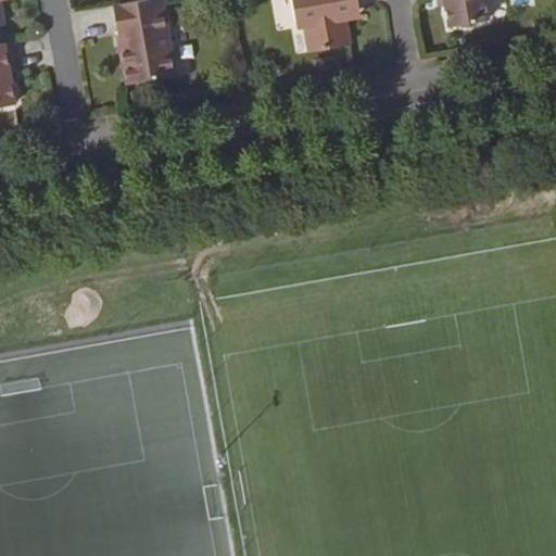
[(161,0),(147,0),(113,5),(118,36),(123,35),(125,47),(121,47),(127,85),(175,76),(161,0)]
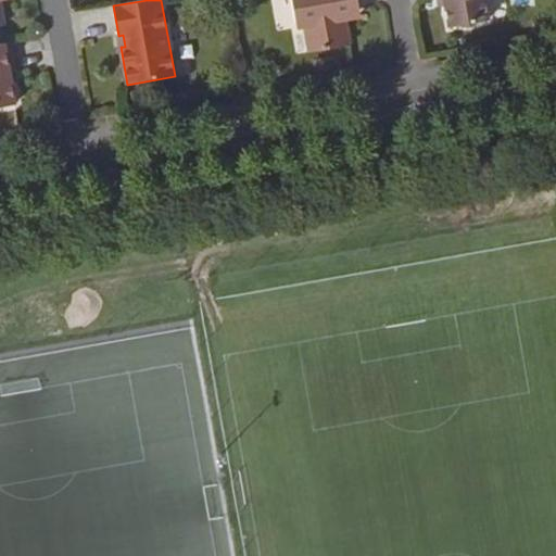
[(304,26),(308,52),(350,46),(345,20),(344,11),(358,9),(359,9),(357,0),(292,0),(298,28),(304,26)]
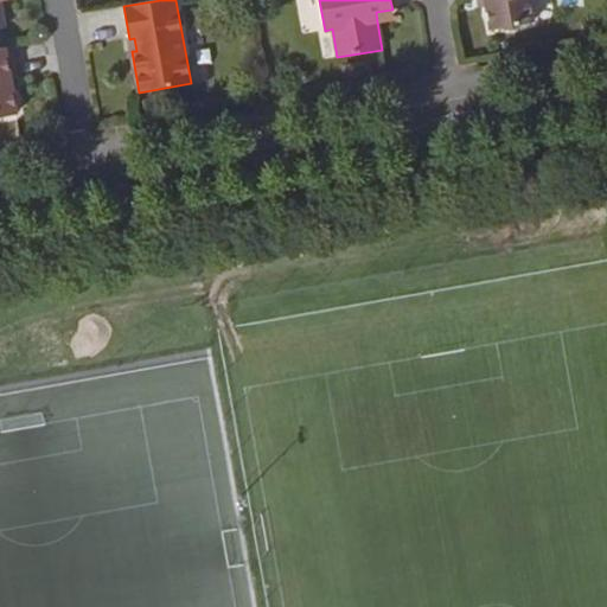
[(485,0),(486,2),(491,30),(534,23),(529,0),(485,0)]
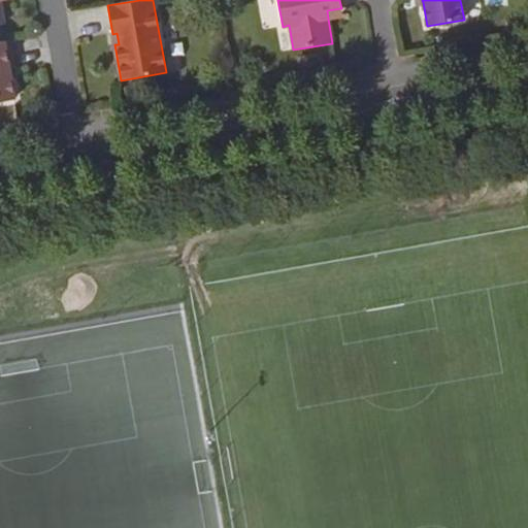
[(327,10),(328,19),(342,17),(340,8),(327,10)]
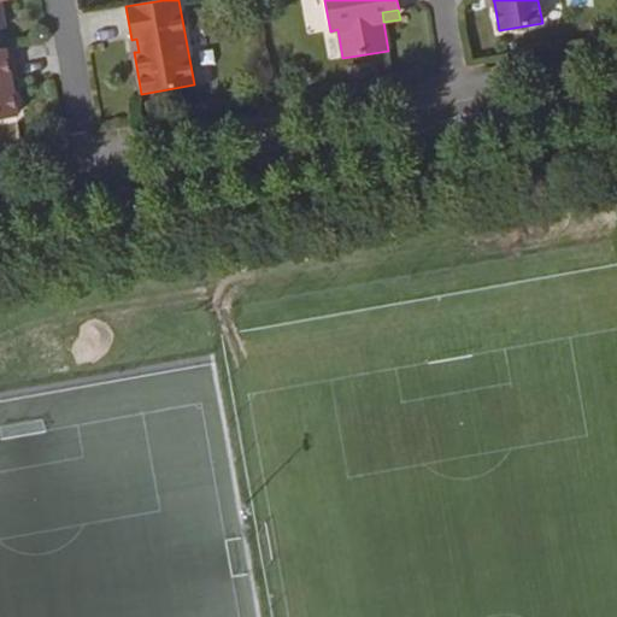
[(12,47),(0,50),(0,118),(17,116),(12,88),(11,82),(17,81),(12,47)]
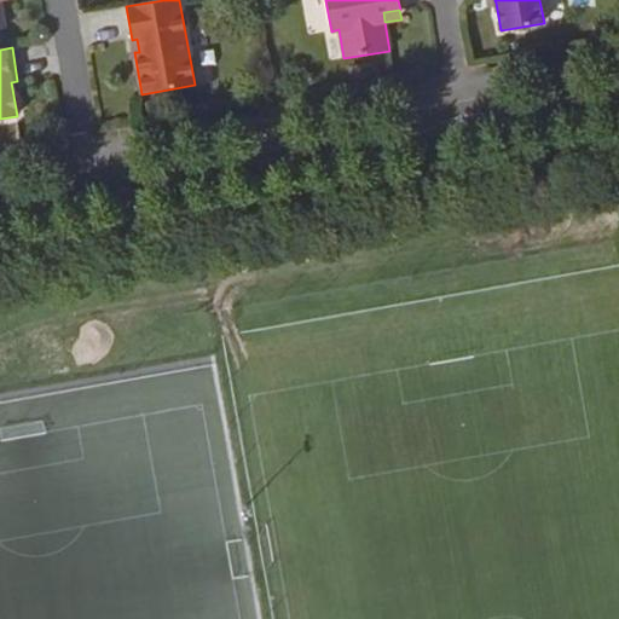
All buildings are outlined.
